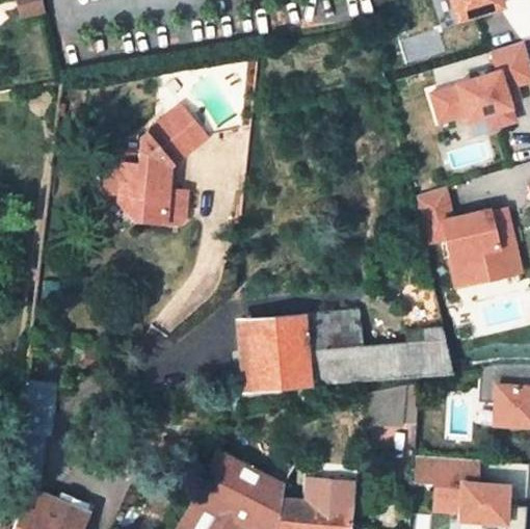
[(40,0),(16,0),(20,18),(43,12),(40,0)]
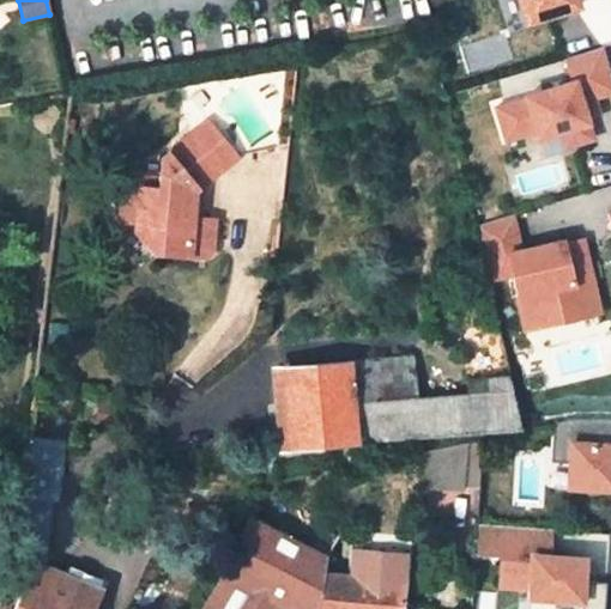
[(586,12),(582,0),(519,0),(525,25),(586,12)]
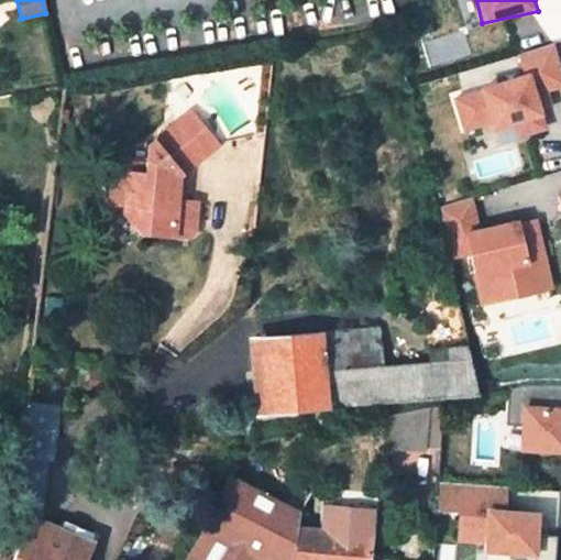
[(527,75),(451,98),(463,138),(513,122),(519,142),(551,132),(540,96),(560,89),(560,67),(553,44),(520,54),(527,75)]
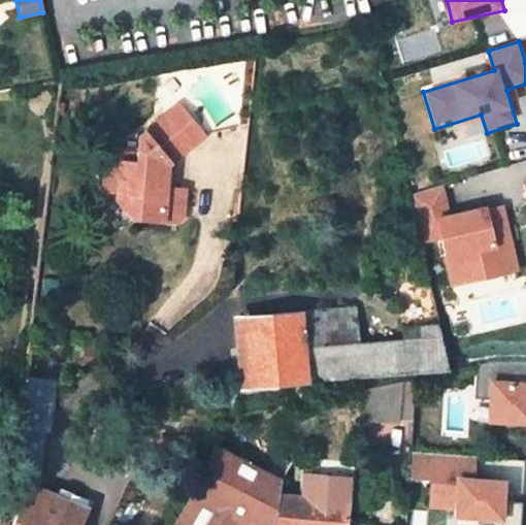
[(448,80),(491,71),(488,55),(444,64),(448,80)]
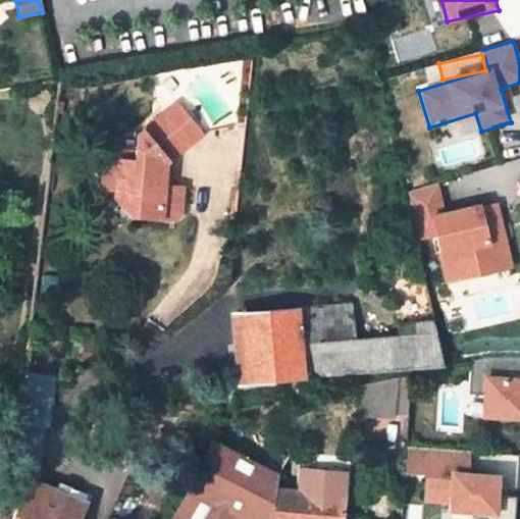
[(207,133),(182,103),(166,116),(192,145),(207,133)]
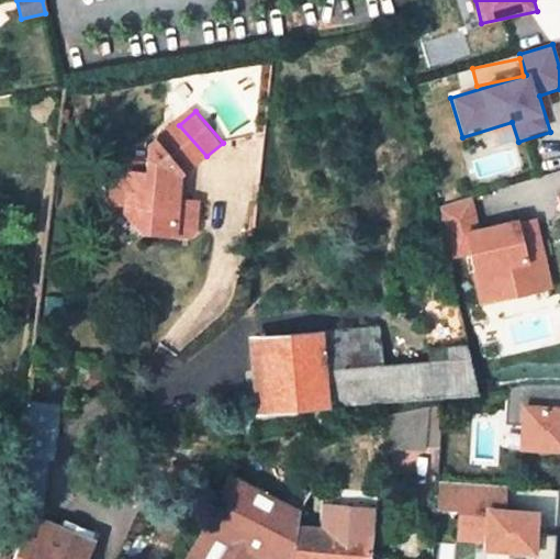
[(183,177),(206,156),(179,125),(147,153),(146,179),(125,177),(125,186),(113,185),(104,191),(103,201),(110,210),(122,211),(122,219),(140,236),(192,241),(200,234),(202,201),(182,200),(183,177)]
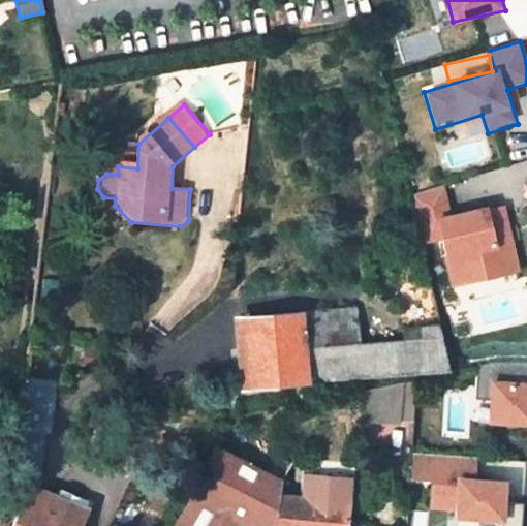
[(439,242),(450,288),(521,272),(505,202),(451,214),(444,187),(413,194),(425,245),(439,242)]
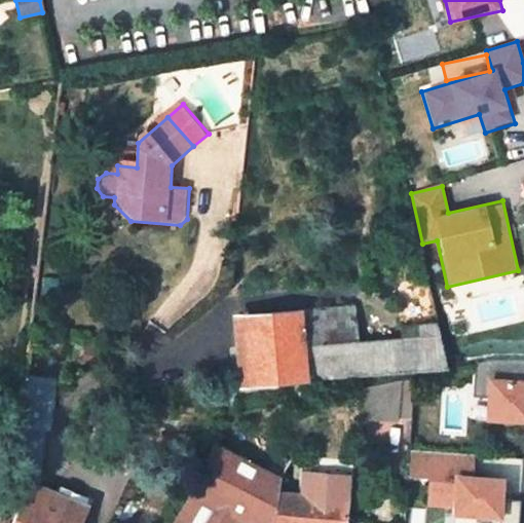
[(356,344),(352,312),(235,321),(241,387),(443,370),(433,327),(400,330),(401,341),(356,344)]
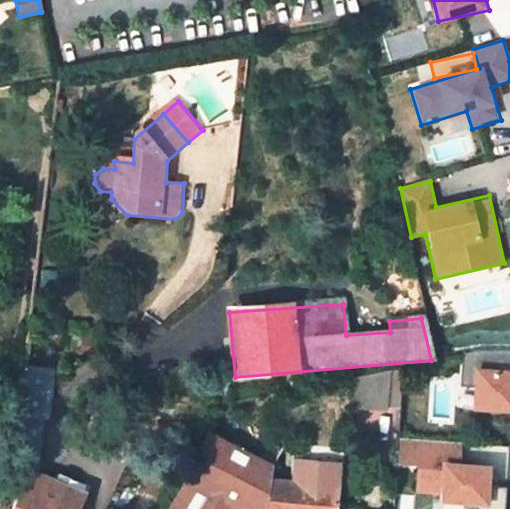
[(509,368),(474,368),(474,411),(509,410),(509,368)]
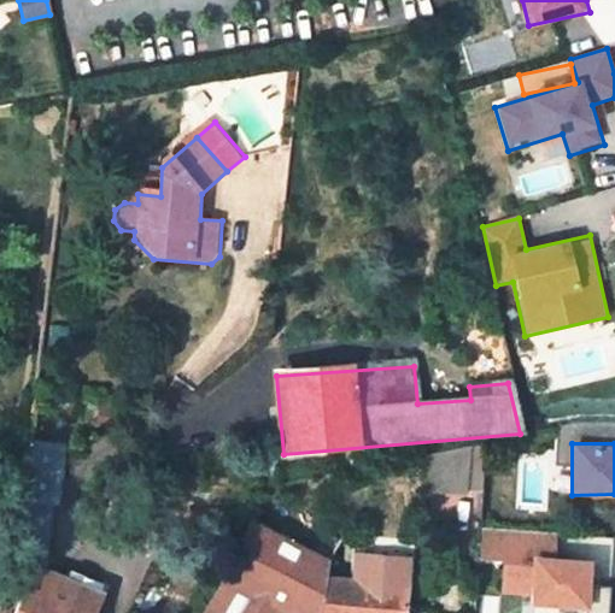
[(463,497),(470,448),(429,457),(423,495),(463,497)]
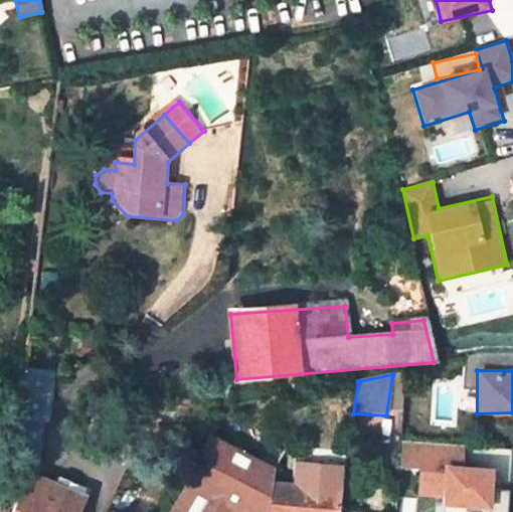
[(56,488),(34,478),(41,421),(36,420),(38,400),(18,397),(10,468),(28,475),(12,511),(77,511),(83,499),(66,492),(56,488)]
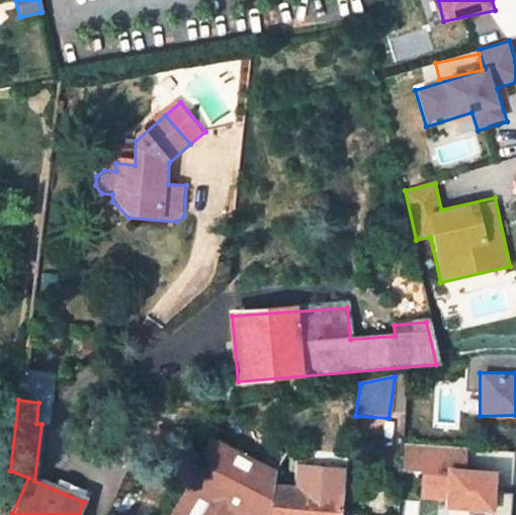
[(265,514),(271,487),(273,476),(212,443),(171,514),(265,514)]
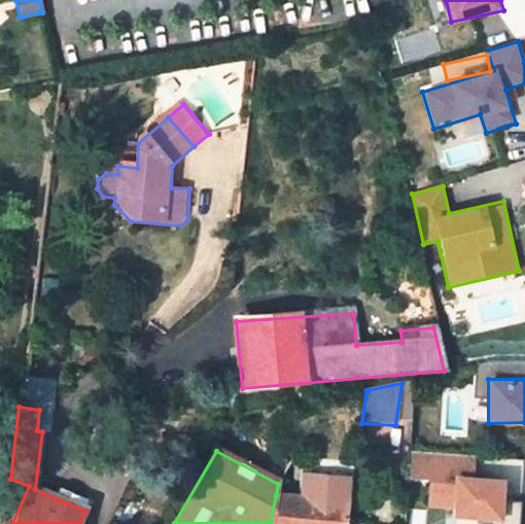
[(508,519),(508,476),(475,476),(476,455),(410,453),(410,480),(428,481),(428,509),(458,509),(458,518),(508,519)]
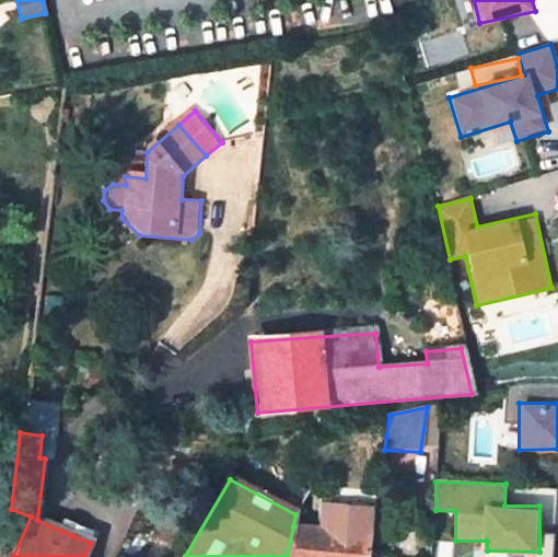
[(318,507),(316,530),(293,526),(287,556),(365,556),(374,511),(318,507)]
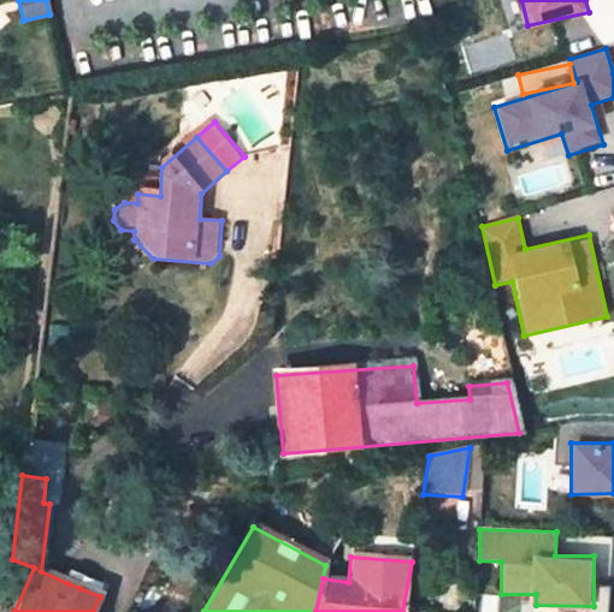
[(68,583),(80,588),(82,580),(71,574),(68,583)]
